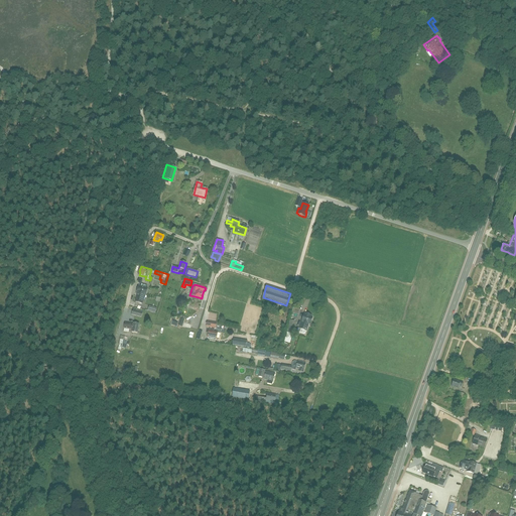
[(147,289),(139,286),(137,293),(135,301),(142,303),(145,295),(147,289)]
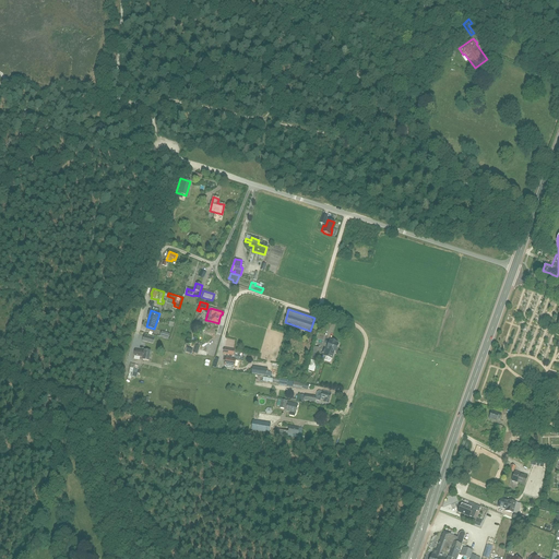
[(330,341),(326,349),(324,356),(332,358),(334,351),(336,352),(339,345),(334,343),(335,342),(330,341)]
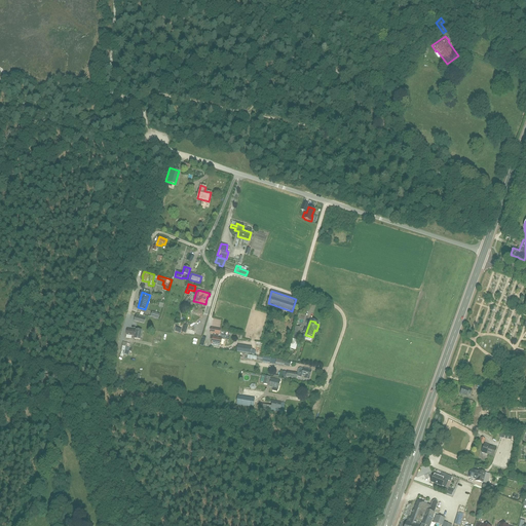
[(296,323),(292,338),(299,340),(302,328),(297,327),(299,323),(296,323)]
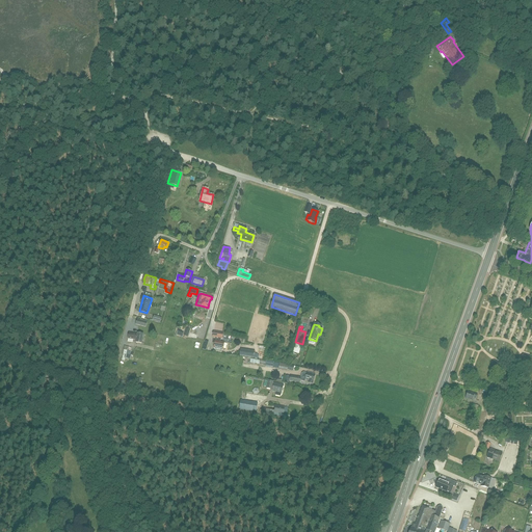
[(215,344),(214,348),(223,350),(224,342),(220,342),(221,339),(222,339),(223,334),(214,331),(213,337),(216,338),(215,341),(213,341),(213,344),(215,344)]
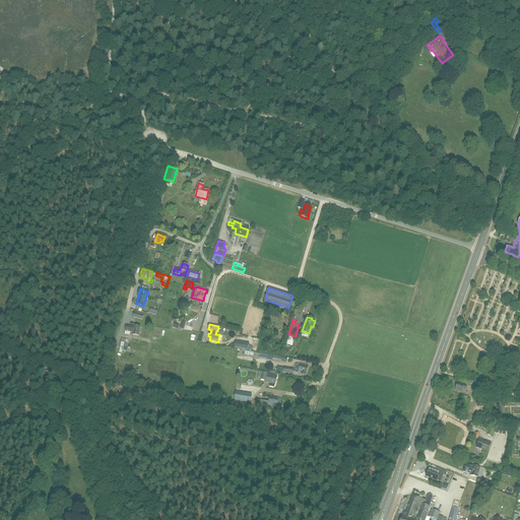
[(133,332),(132,335),(138,336),(140,327),(134,326),(134,327),(126,325),(125,331),(133,332)]
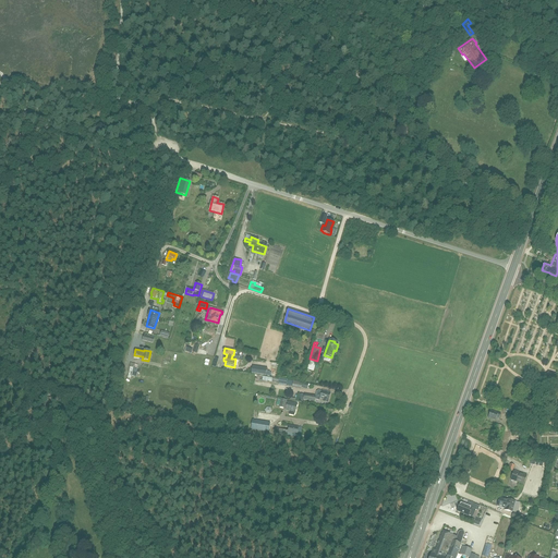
[(266,375),(267,368),(253,366),(252,374),(266,375)]
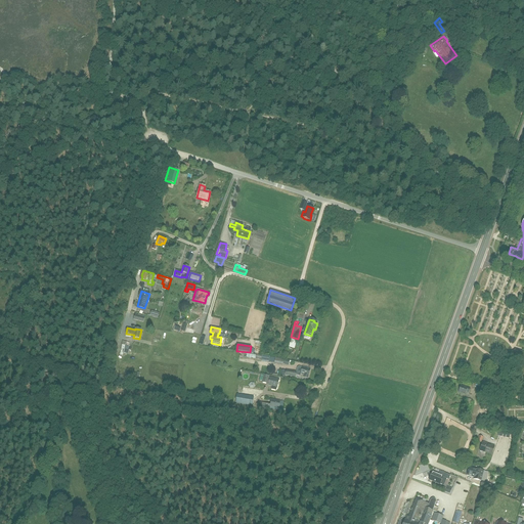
[(285,376),(296,378),(296,375),(300,376),(301,375),(304,376),(304,378),(308,379),(310,369),(303,367),(299,366),(297,367),(296,372),(286,370),(280,369),(279,376),(285,377),(285,376)]
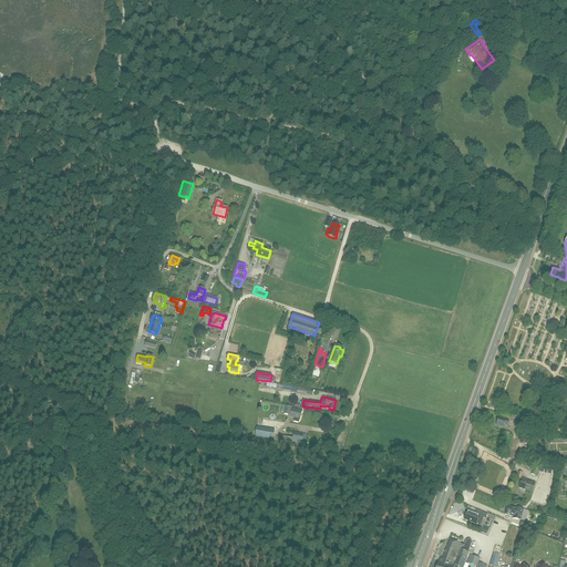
[(299,422),(299,420),(300,420),(301,411),(292,409),(294,409),(291,408),(291,406),(285,405),(282,413),(288,415),(291,416),(291,418),(294,419),(294,421),(299,422)]
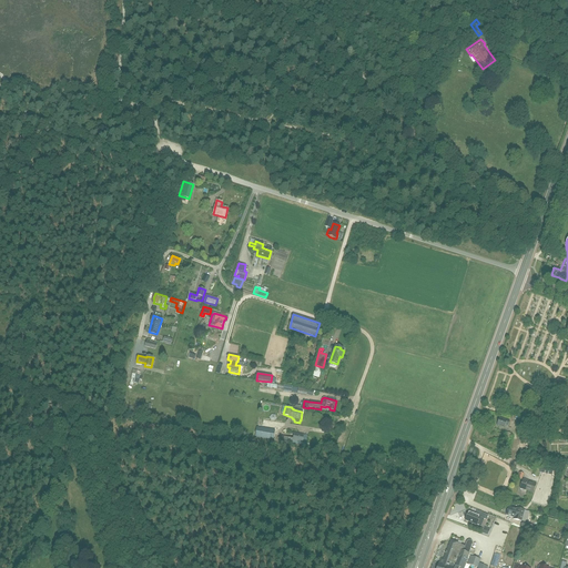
[(504,427),(505,425),(508,426),(509,421),(506,419),(499,417),(497,425),(504,427)]
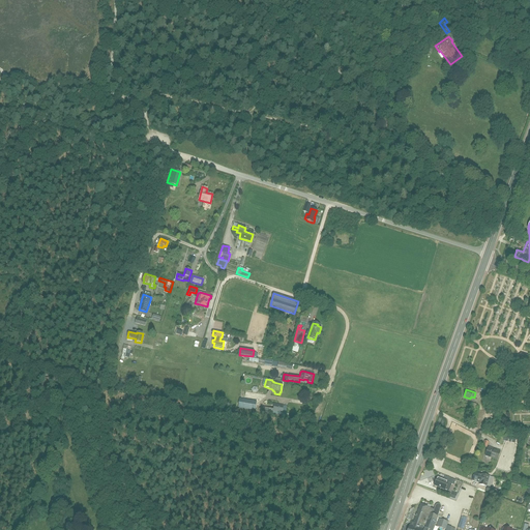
[(239,399),(238,407),(255,410),(256,402),(239,399)]
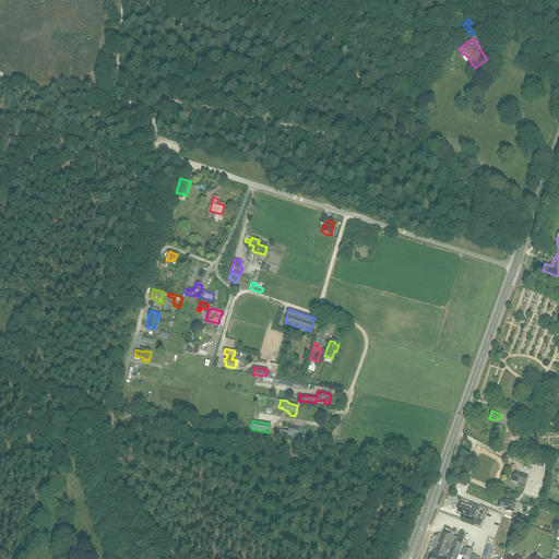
[(277,435),(300,438),(302,428),(299,428),(299,427),(289,426),(288,431),(277,429),(277,435)]
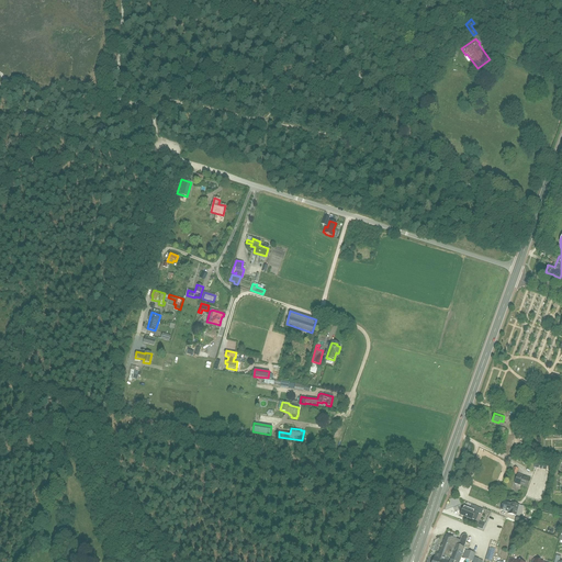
[(518,474),(515,482),(527,487),(530,479),(518,474)]
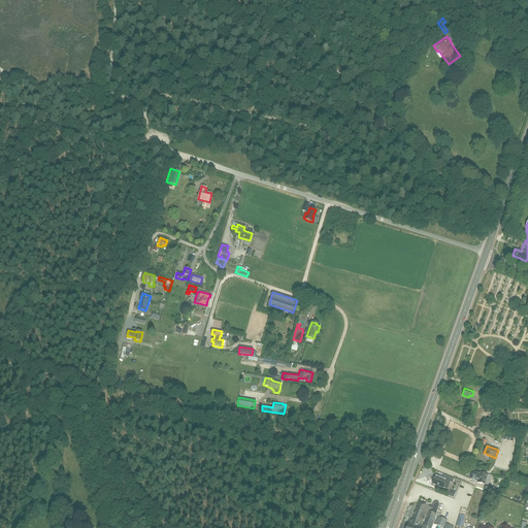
[(480,472),(472,470),(470,479),(477,481),(477,483),(485,485),(488,474),(480,472)]
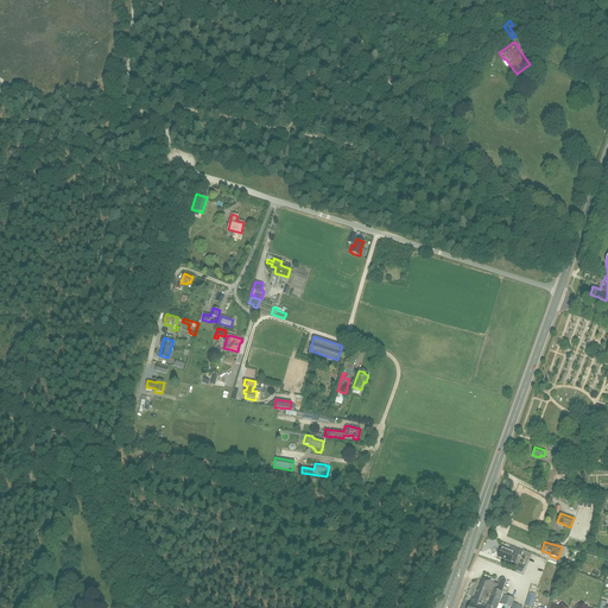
[(520,556),(523,552),(507,545),(505,550),(501,549),(498,556),(511,562),(514,553),(520,556)]
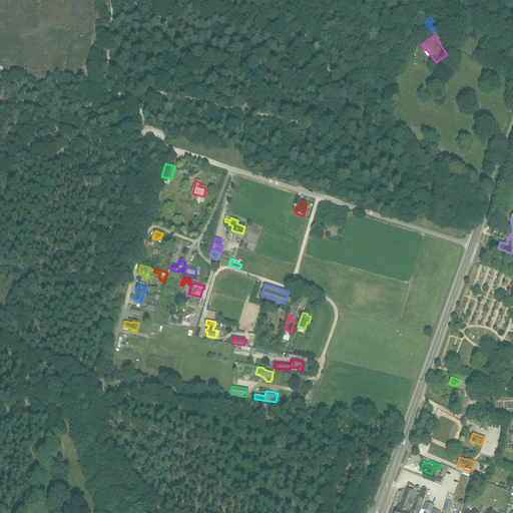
[(482,474),(472,471),(470,476),(480,479),(482,474)]
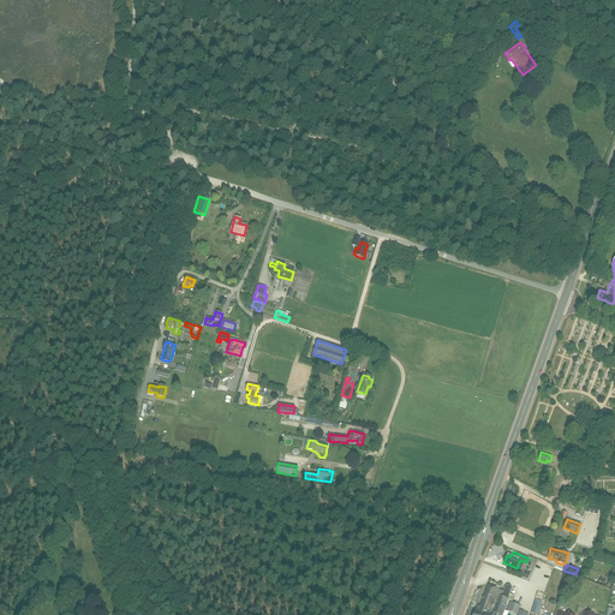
[(482,598),(483,599),(481,607),(477,605),(476,610),(475,609),(472,614),(496,614),(497,614),(501,614),(511,591),(512,589),(511,586),(509,585),(507,585),(506,586),(503,591),(495,587),(488,585),(484,596),(483,596),(482,598)]
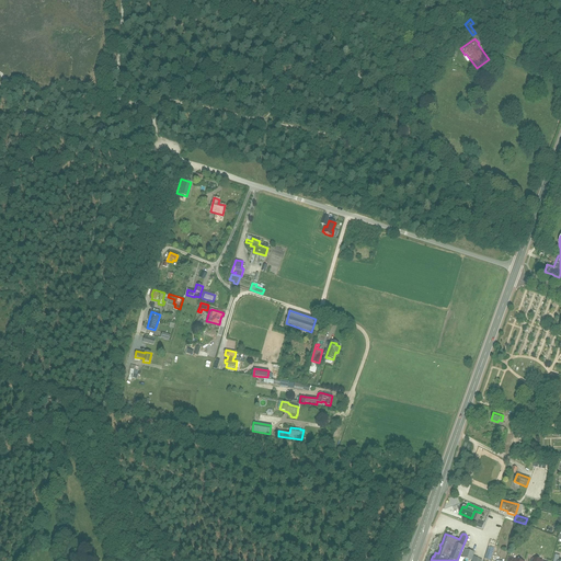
[(465,549),(462,557),(472,560),(474,552),(473,552),(473,550),(471,549),(471,551),(465,549)]
